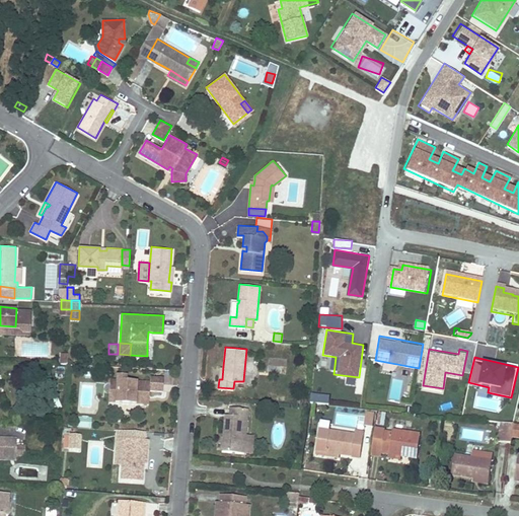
[(64,375),(64,366),(57,365),(56,374),(64,375)]
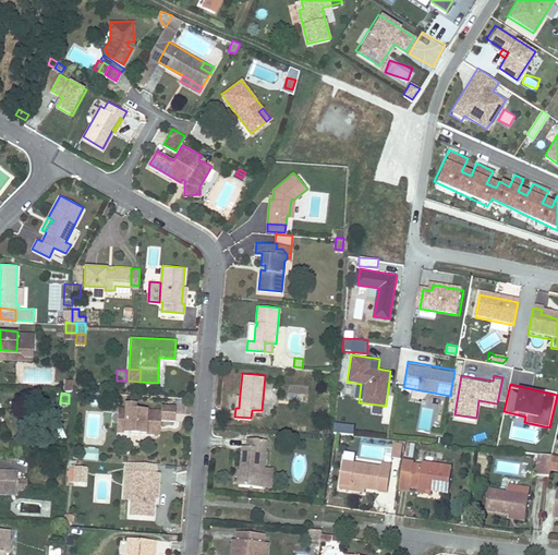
[(174,419),(176,410),(170,409),(170,403),(161,403),(161,409),(118,406),(117,431),(154,433),(155,418),(160,418),(174,419)]
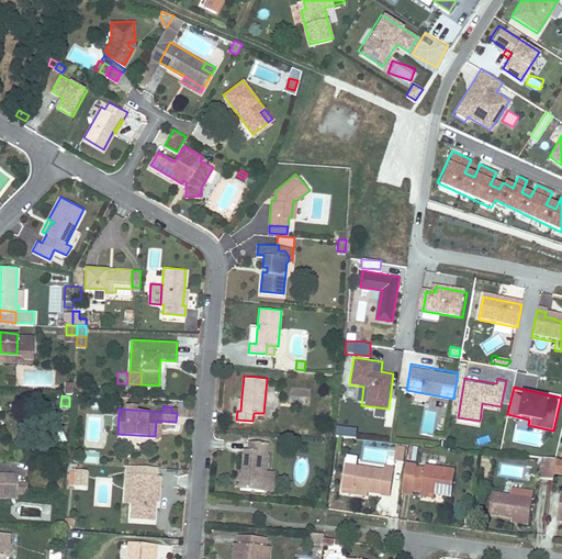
[(359,427),(338,425),(338,435),(358,436),(359,427)]
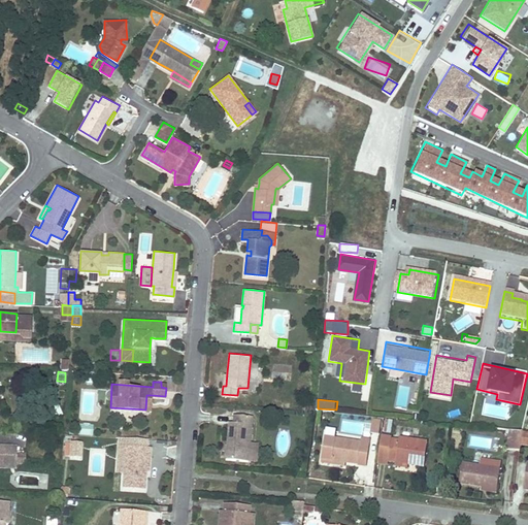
[(250,441),(252,415),(234,414),(233,421),(229,421),(227,443),(230,443),(229,446),(227,446),(226,458),(248,459),(249,452),(250,441)]
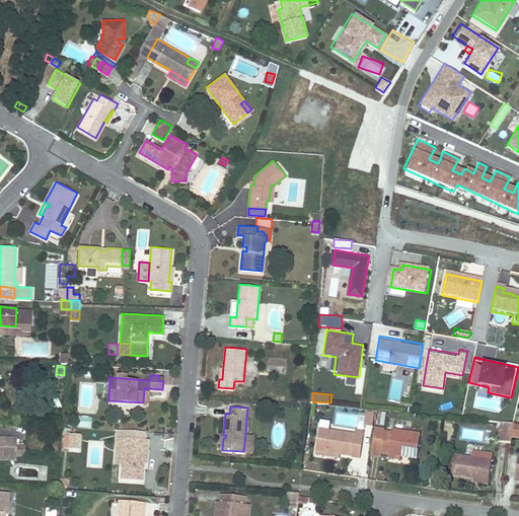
[(373,424),(375,411),(367,409),(365,423),(373,424)]
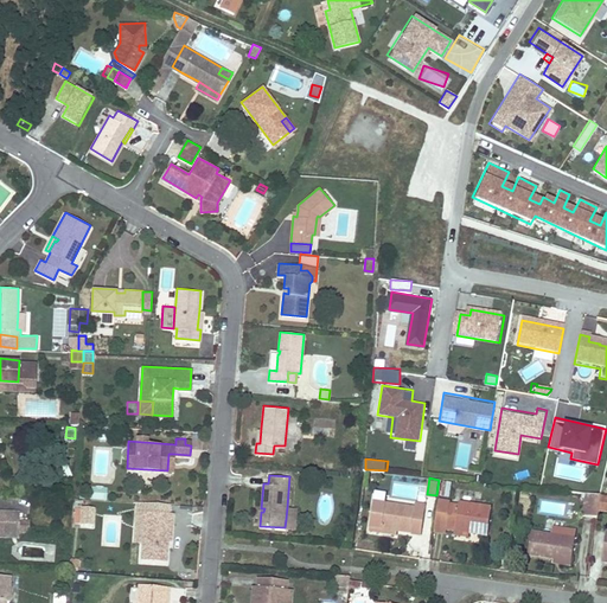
[(449,494),(452,480),(445,479),(442,493),(449,494)]
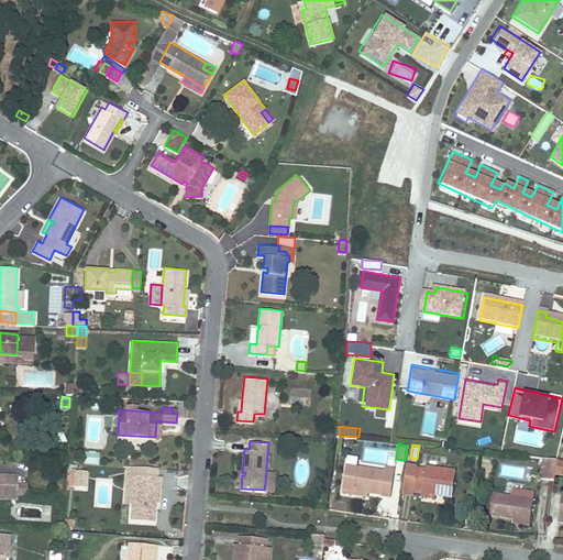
[(85,449),(84,462),(98,462),(99,450),(85,449)]
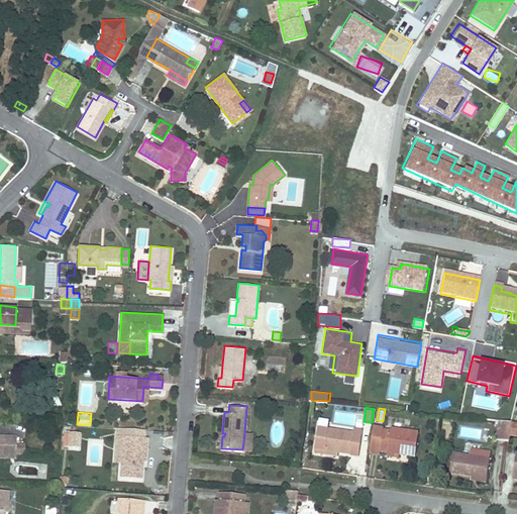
[(497,425),(498,418),(485,417),(485,424),(497,425)]
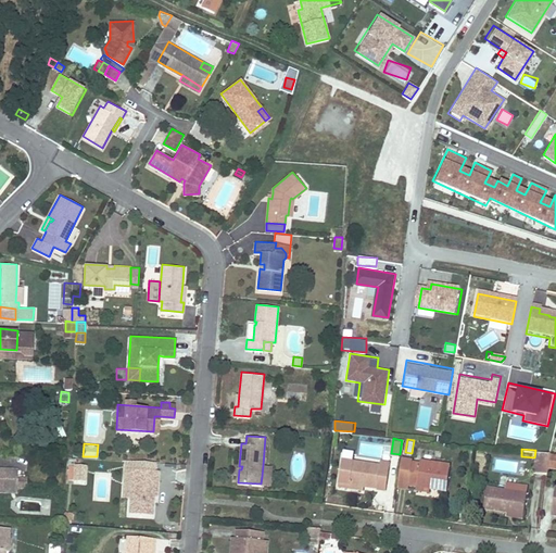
[(546,473),(550,452),(536,450),(533,470),(546,473)]
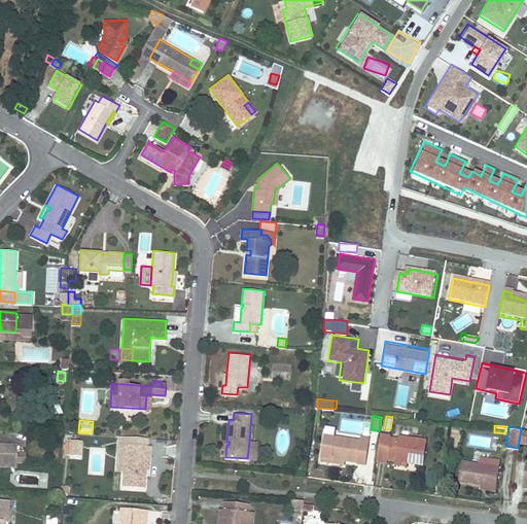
[(366,462),(371,437),(361,435),(360,439),(325,433),(321,455),(322,455),(337,457),(346,459),(366,462)]
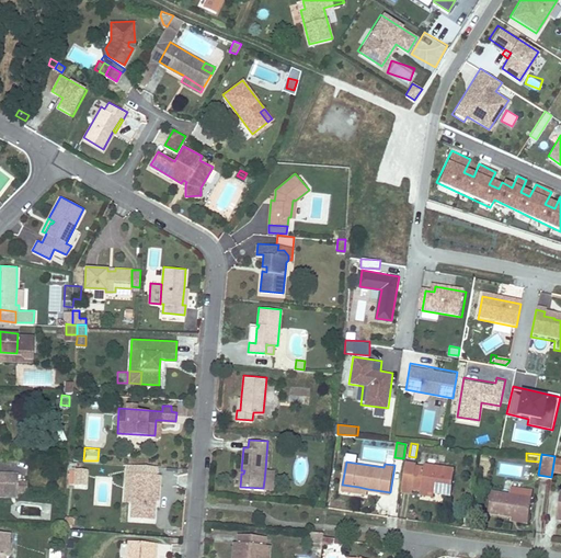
[(156,473),(157,465),(135,463),(134,471),(156,473)]
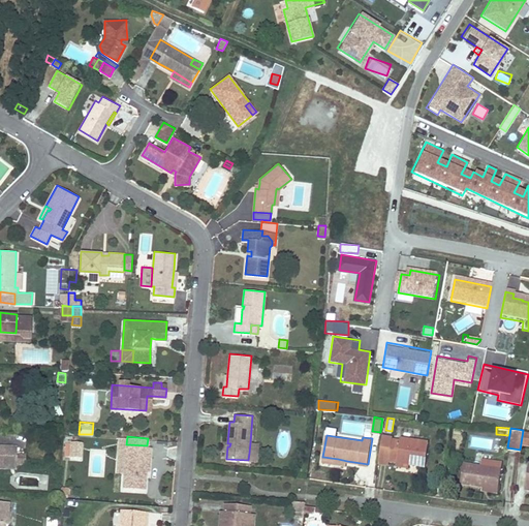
[(425,465),(429,439),(401,436),(400,438),(382,436),(379,461),(390,463),(390,460),(397,461),(398,458),(410,460),(409,463),(425,465)]
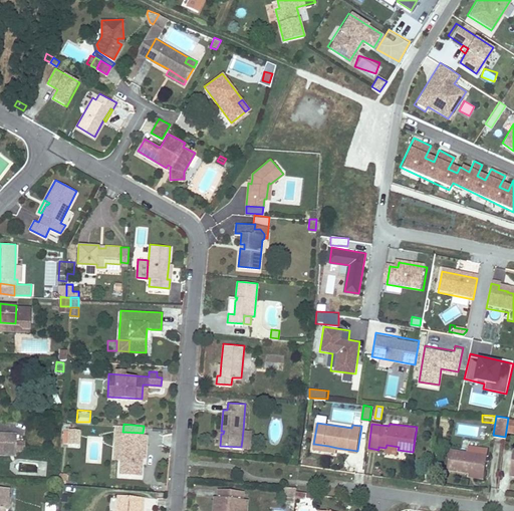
[(78,443),(79,429),(69,429),(69,442),(69,443),(78,443)]
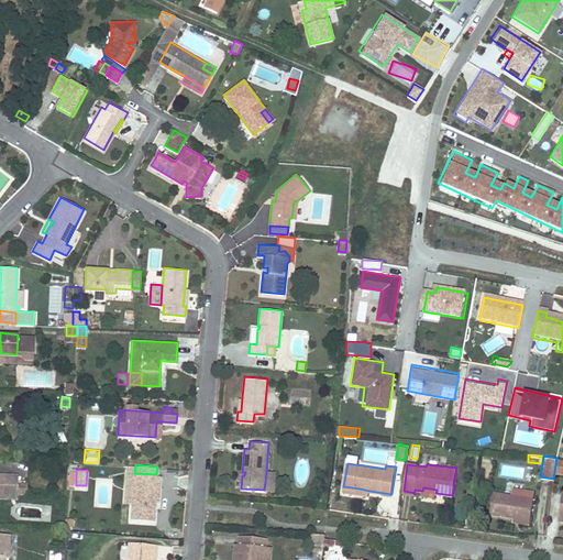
[(272,490),(274,472),(266,471),(265,482),(264,490),(272,490)]
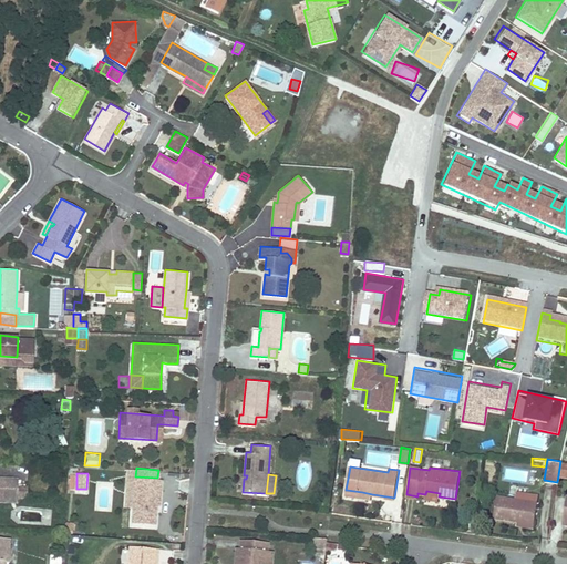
[(28,495),(28,484),(18,484),(18,477),(0,475),(0,493),(18,494),(18,495),(28,495)]
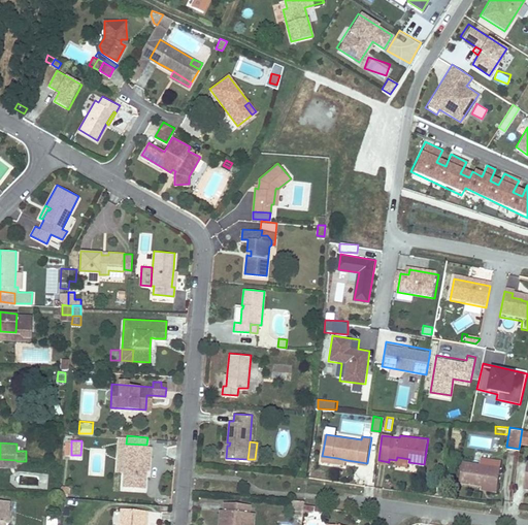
[(124,469),(126,444),(120,444),(118,469),(124,470),(124,469)]
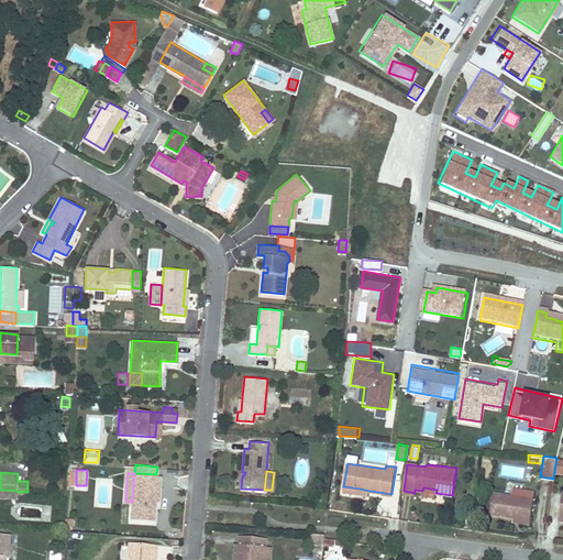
[(155,501),(156,484),(159,484),(159,475),(156,474),(134,473),(132,501),(132,502),(131,518),(154,519),(155,501)]
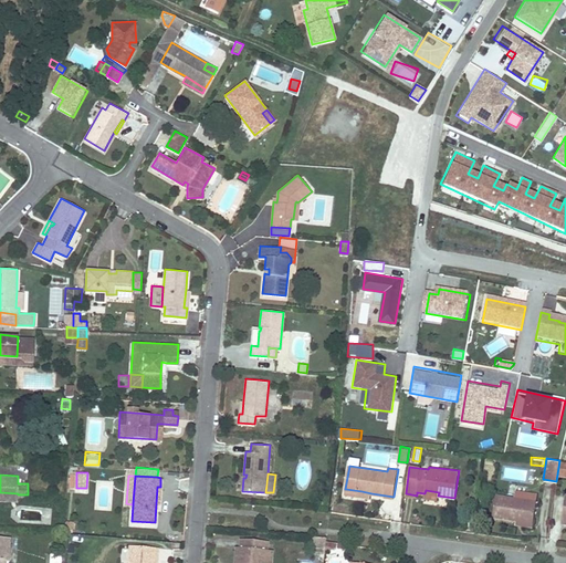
[(438,496),(439,492),(426,490),(425,493),(423,498),(438,500),(438,496)]
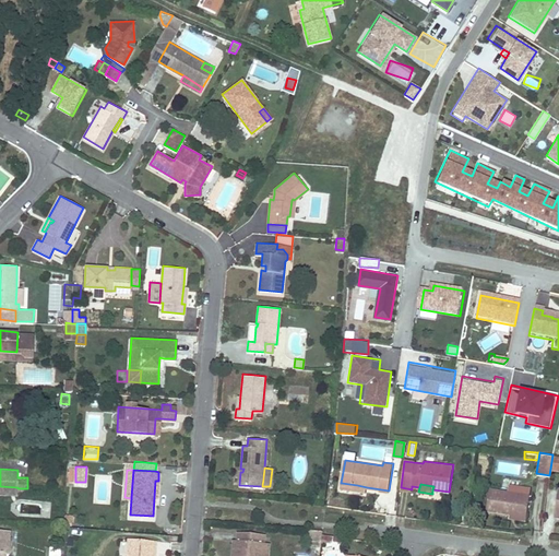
[(528,494),(530,486),(511,484),(510,491),(528,494)]
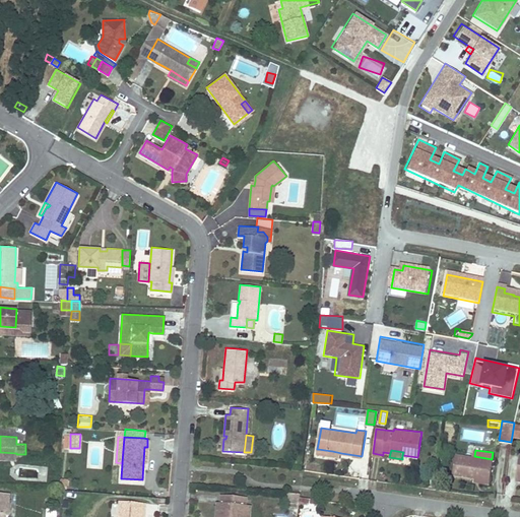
[(491,478),(494,459),(492,459),(474,456),(456,454),(453,473),(475,476),(491,478)]
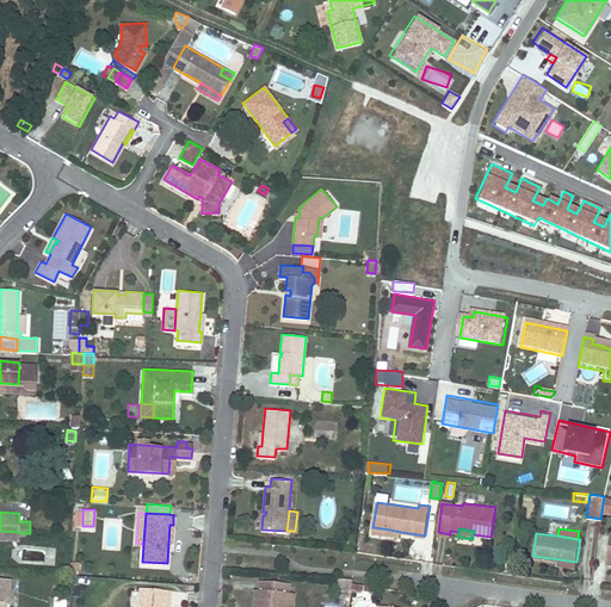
[(0,606),(5,606),(6,604),(10,604),(10,592),(5,592),(5,578),(0,577),(0,606)]
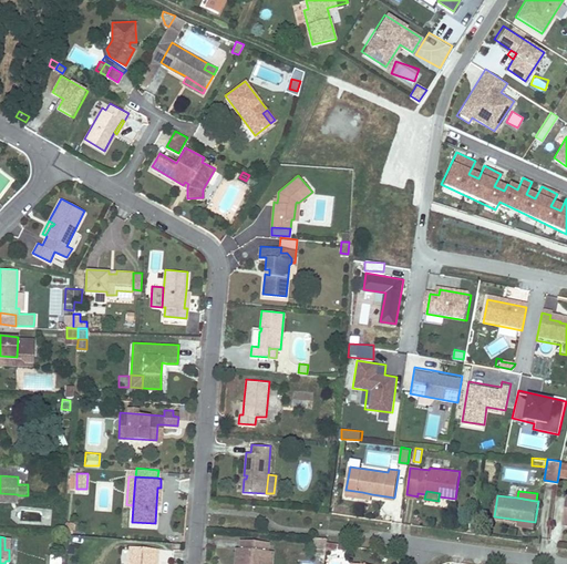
[(263,563),(265,550),(267,551),(268,541),(240,537),(239,547),(238,563),(263,563)]
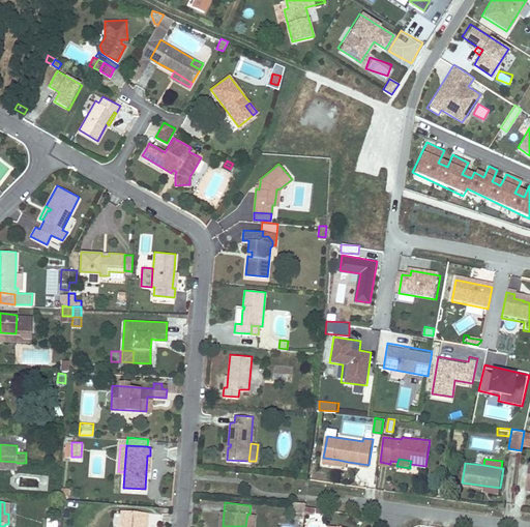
[(142,526),(144,520),(147,520),(148,511),(122,509),(119,526),(142,526)]
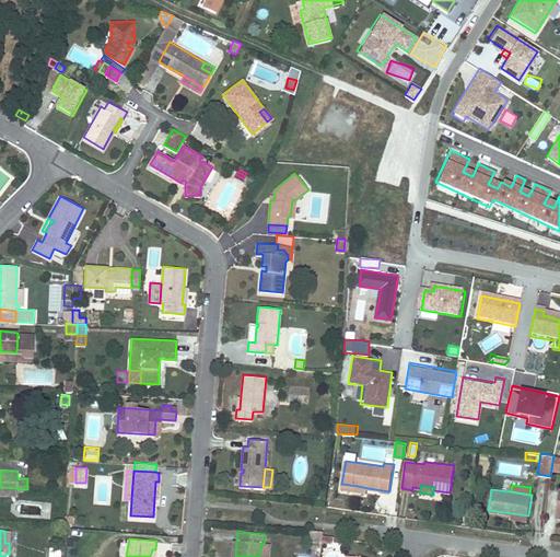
[(268,556),(269,544),(264,544),(261,543),(259,556),(268,556)]
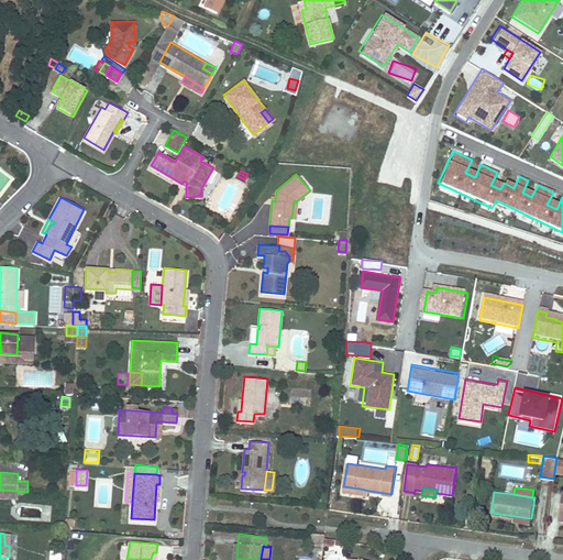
[(50,549),(48,559),(61,559),(62,550),(50,549)]
